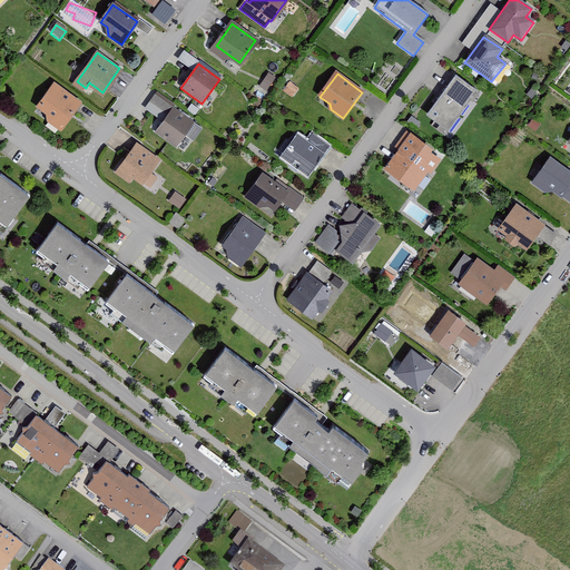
[(481,94),(455,75),(425,116),(440,126),(436,129),(445,136),(450,131),(448,129),(469,100),(473,104),(481,94)]
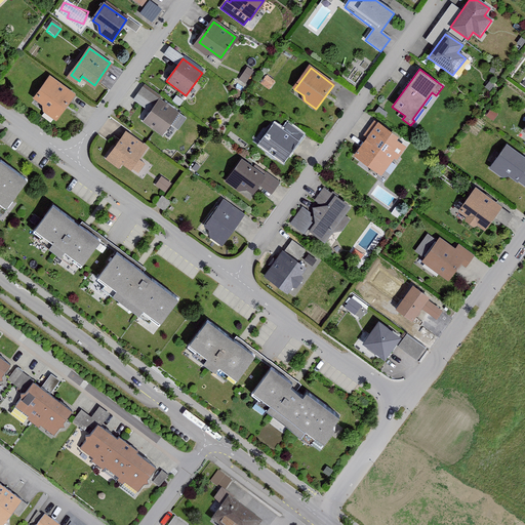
[(252,74),(246,70),(237,83),(243,87),(252,74)]
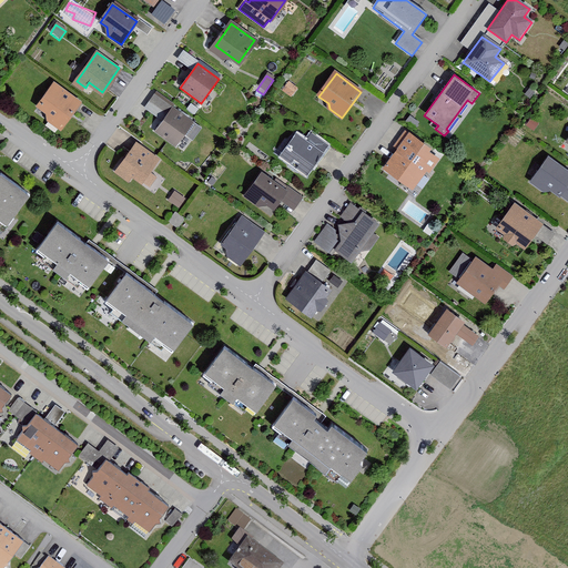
[(46,114),(47,120),(61,130),(80,102),(53,83),(37,108),(46,114)]
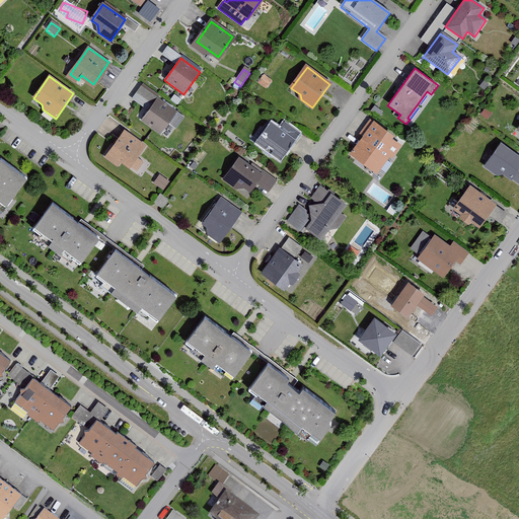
[(271,81),(263,76),(256,85),(265,90),(271,81)]
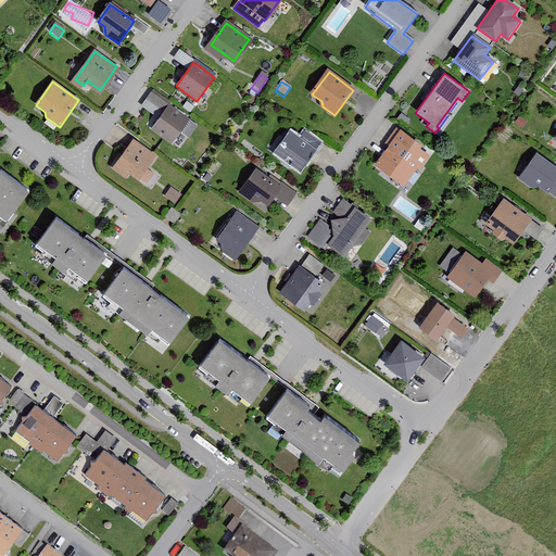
[(190,117),(154,91),(148,99),(165,111),(153,127),(173,141),(190,117)]
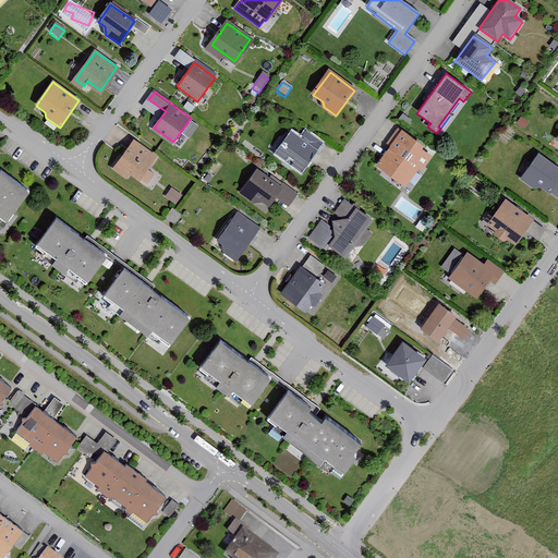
[(194,108),(187,104),(183,109),(190,113),(194,108)]
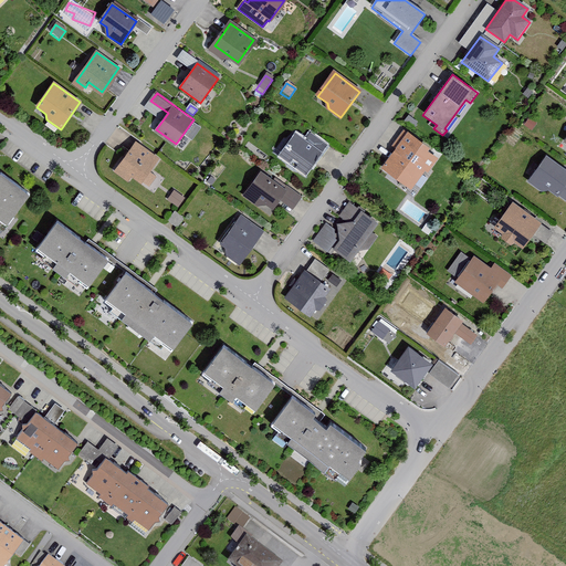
[(325,145),(311,134),(306,140),(297,134),(282,155),(306,171),(325,145)]
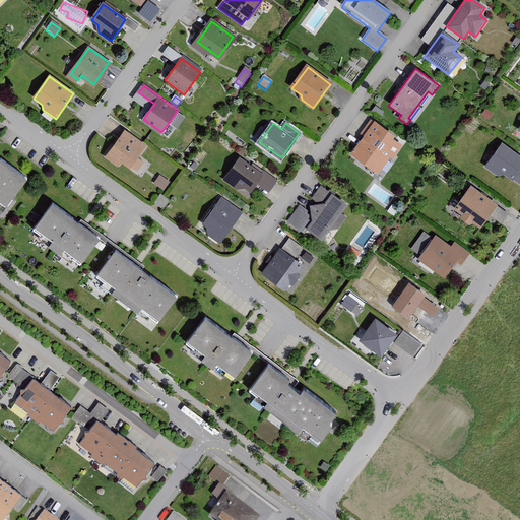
[(401,146),(394,141),(393,136),(374,123),(350,155),(377,175),(389,157),(392,159),(401,146)]
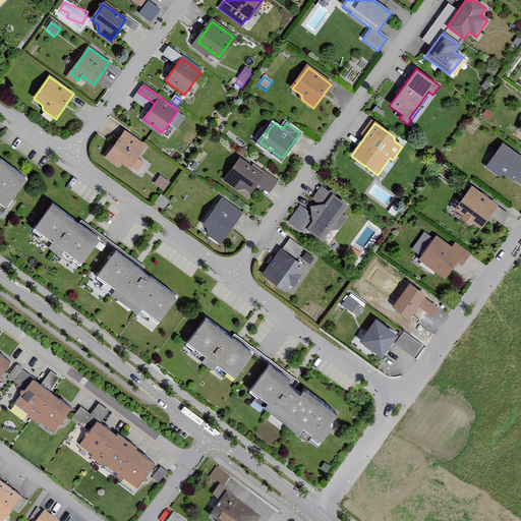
[(145,147),(124,132),(105,160),(118,169),(120,165),(128,170),(145,147)]
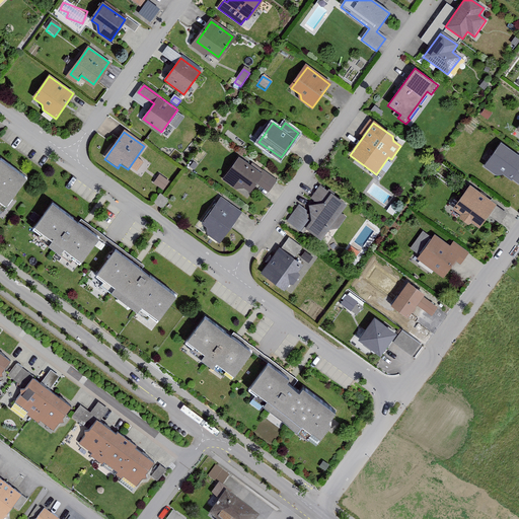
[(495,175),(504,174),(518,184),(518,157),(500,144),(484,166),(495,175)]
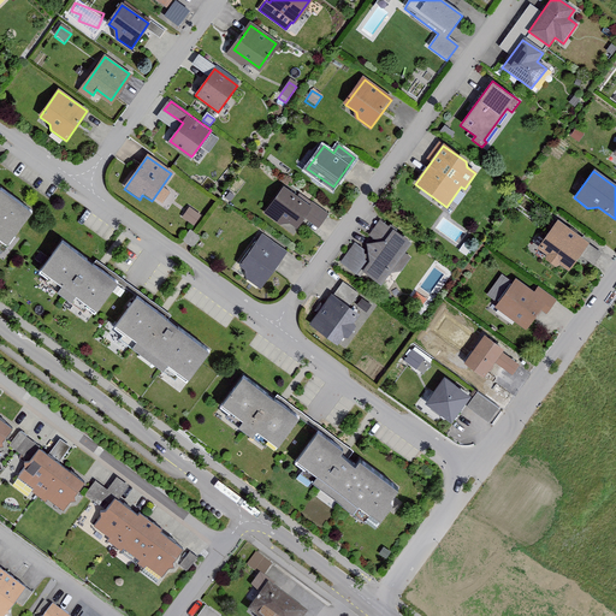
[(0,241),(7,246),(34,209),(1,187),(0,188),(0,241)]
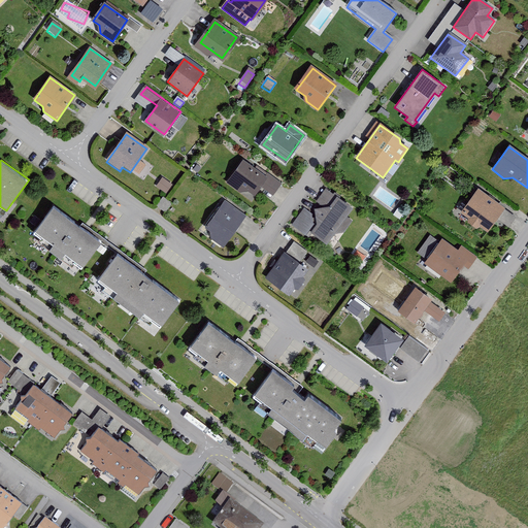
[(228,183),(240,191),(249,190),(257,195),(262,188),(272,195),(281,183),(267,173),(265,175),(242,160),(228,183)]
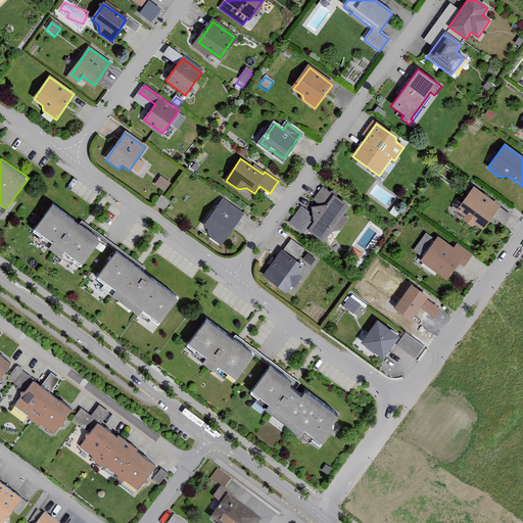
[(169,185),(158,178),(153,185),(163,192),(169,185)]
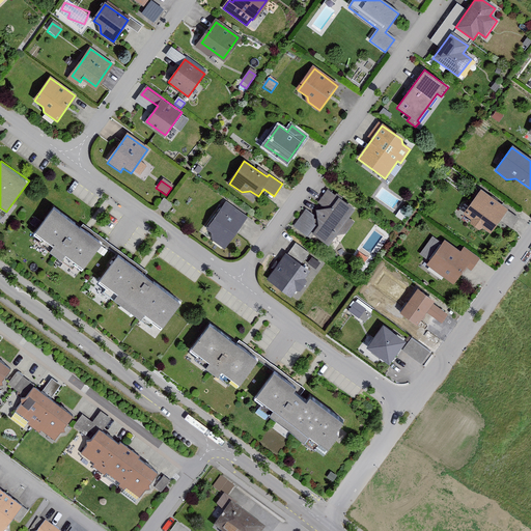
[(317,201),(324,206),(316,208),(316,216),(308,208),(296,224),(307,233),(311,229),(326,241),(352,208),(327,190),(317,201)]
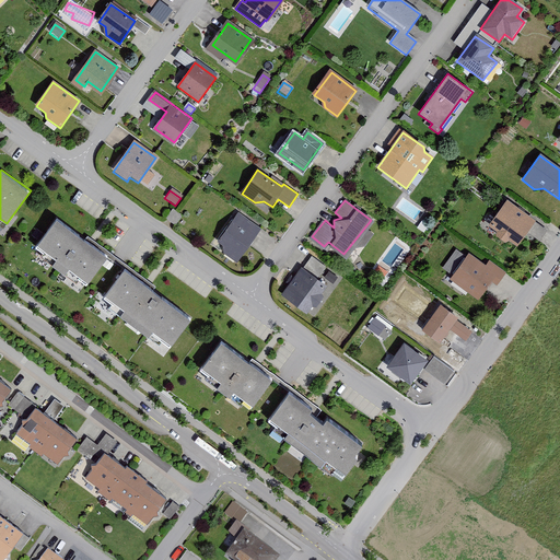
[(535,221),(505,200),(487,226),(498,233),(494,237),(505,245),(509,241),(517,246),(535,221)]
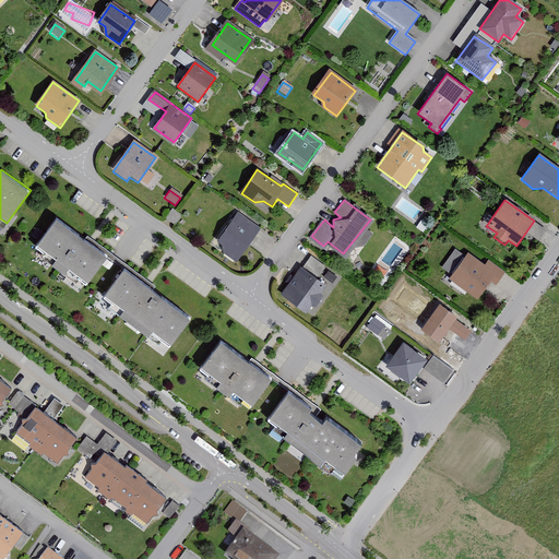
[(181,216),(171,210),(165,218),(175,226),(181,216)]
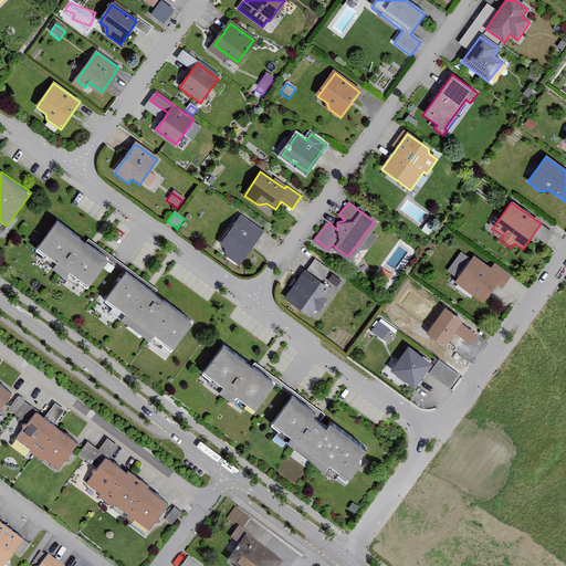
[(226,249),(226,254),(239,264),(261,233),(240,218),(220,244),(226,249)]
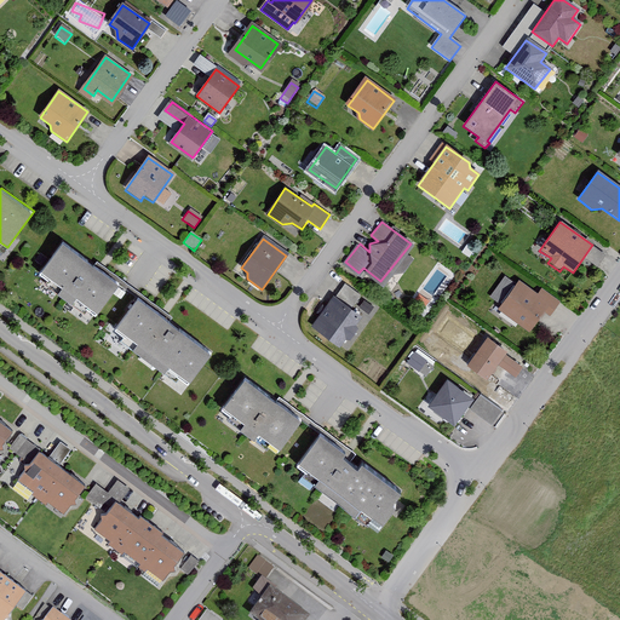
[(96,315),(119,282),(99,269),(63,244),(40,275),(96,315)]
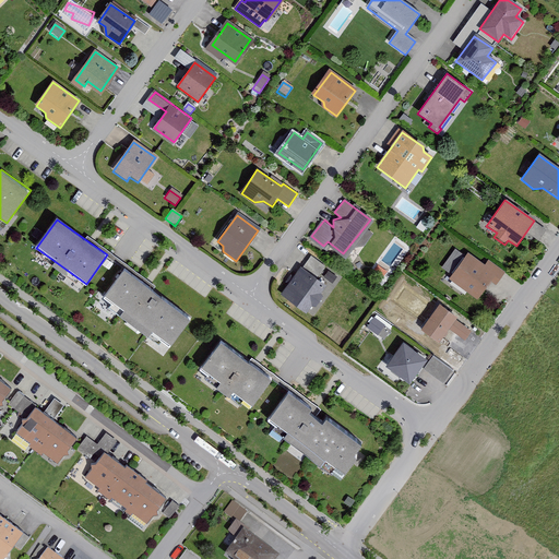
[(484,266),(466,253),(464,258),(454,250),(441,269),(451,275),(448,280),(477,300),(490,282),(496,286),(506,274),(488,261),(484,266)]
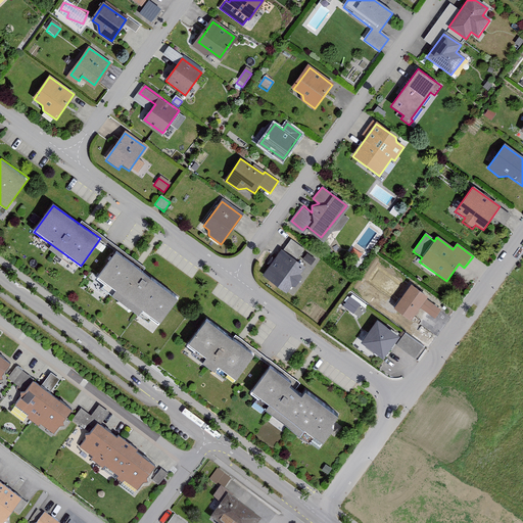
[(301,253),(290,244),(283,254),(282,253),(266,275),(286,290),(291,284),(293,285),(300,276),(296,274),(301,268),(294,263),(301,253)]
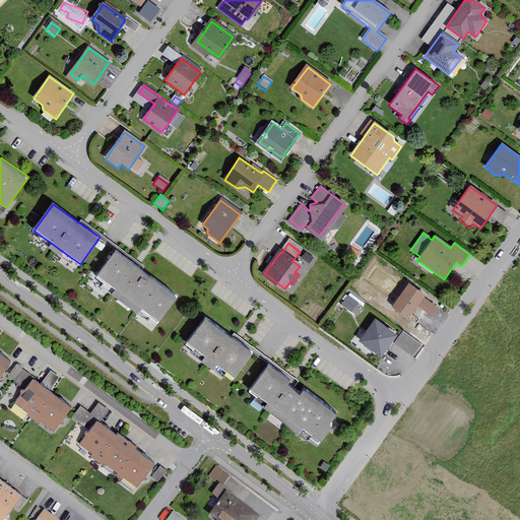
[(158,321),(177,297),(136,266),(115,251),(96,276),(158,321)]
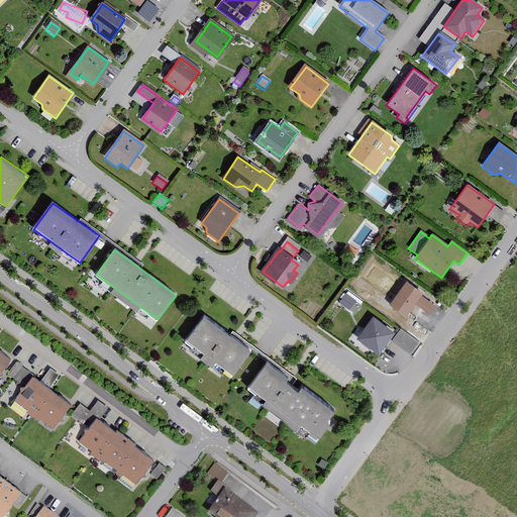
[(365,285),(358,281),(354,288),(359,292),(365,285)]
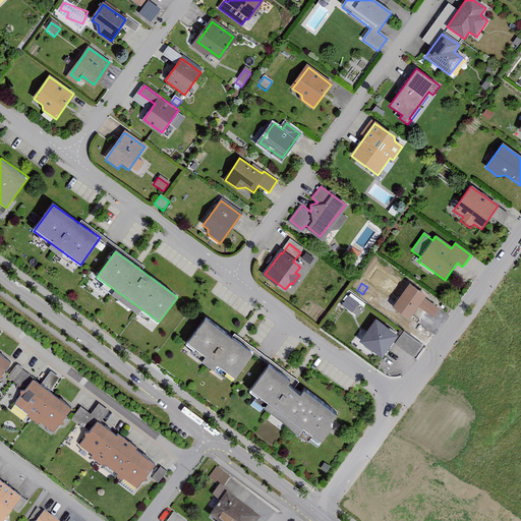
[(425,297),(408,285),(393,307),(410,320),(418,308),(431,317),(437,310),(423,300),(425,297)]
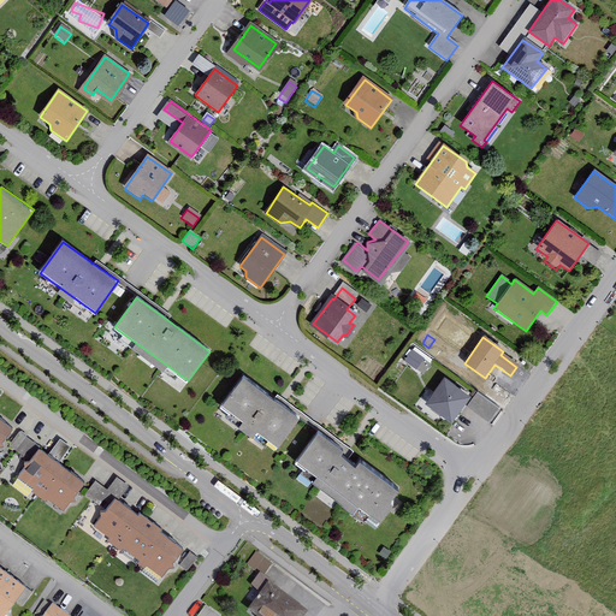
[(422,360),(410,353),(404,362),(415,371),(422,360)]
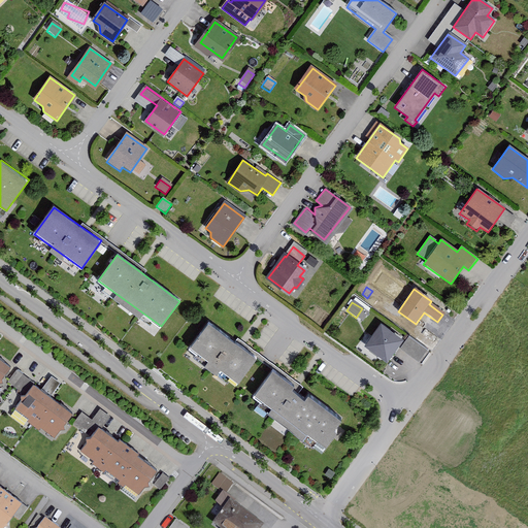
[(238,384),(256,359),(238,345),(207,324),(190,349),(196,354),(194,357),(228,381),(230,377),(238,384)]
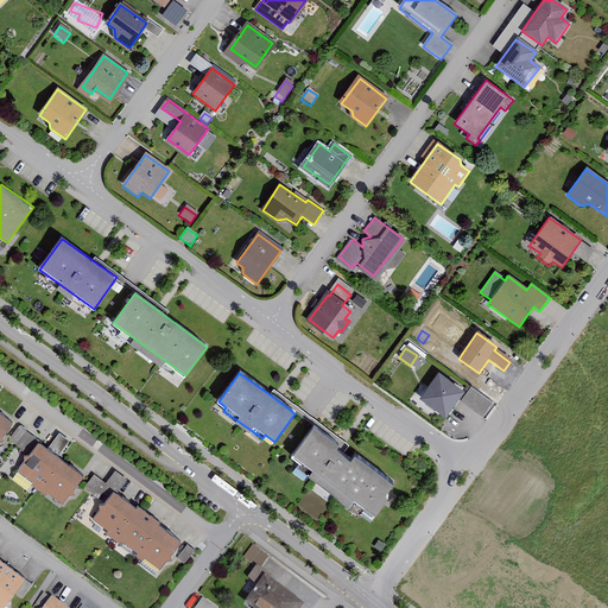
[(463,393),(437,374),(419,400),(444,419),(463,393)]
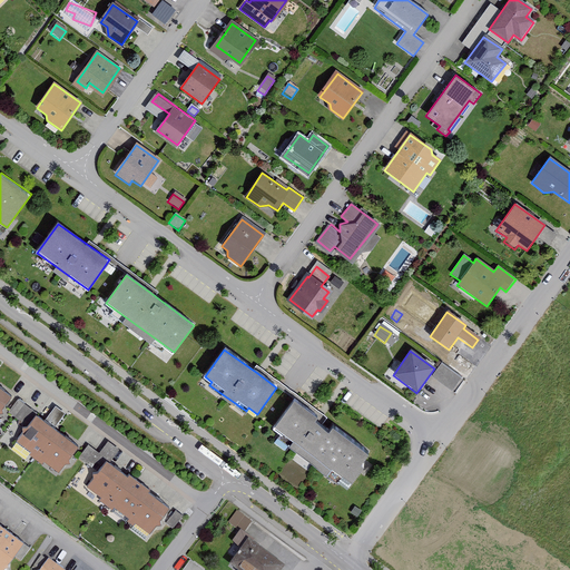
[(473,367),(455,354),(446,366),(464,380),(473,367)]
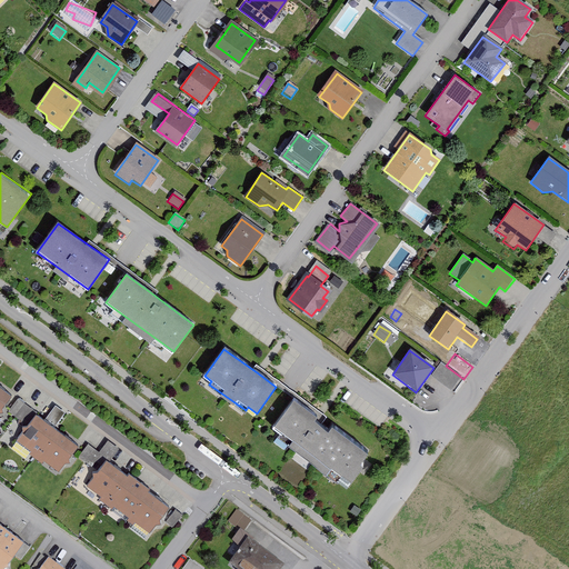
[(313,420),(317,417),(292,400),(271,429),(348,483),(361,465),(359,463),(367,451),(331,426),(328,430),(320,426),(313,420)]
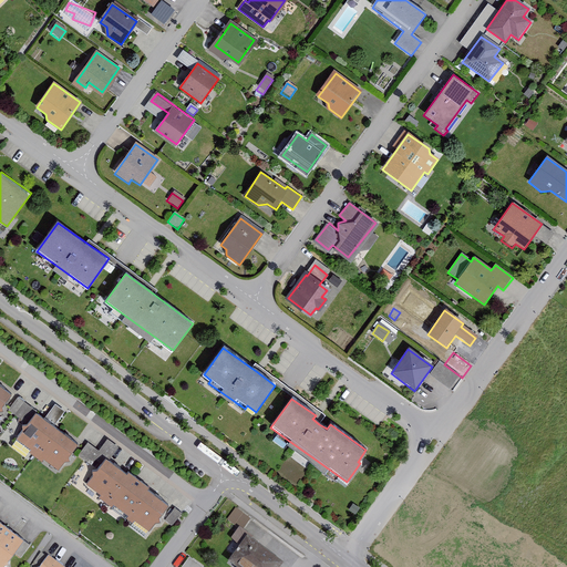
[(68,457),(76,445),(34,415),(26,428),(21,428),(22,432),(16,441),(31,452),(29,454),(42,463),(43,461),(59,472),(64,463),(69,463),(68,457)]
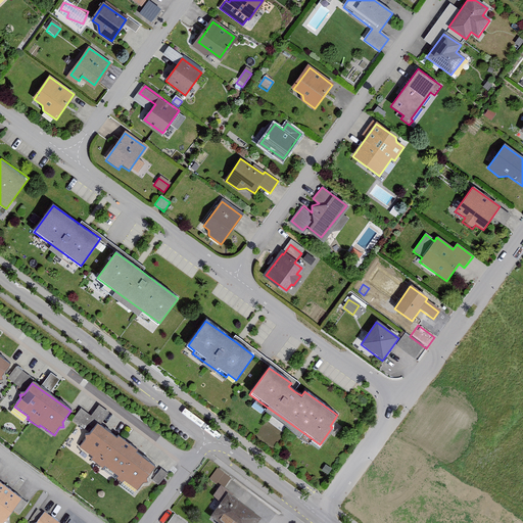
[(81,406),(73,418),(84,425),(92,413),(81,406)]
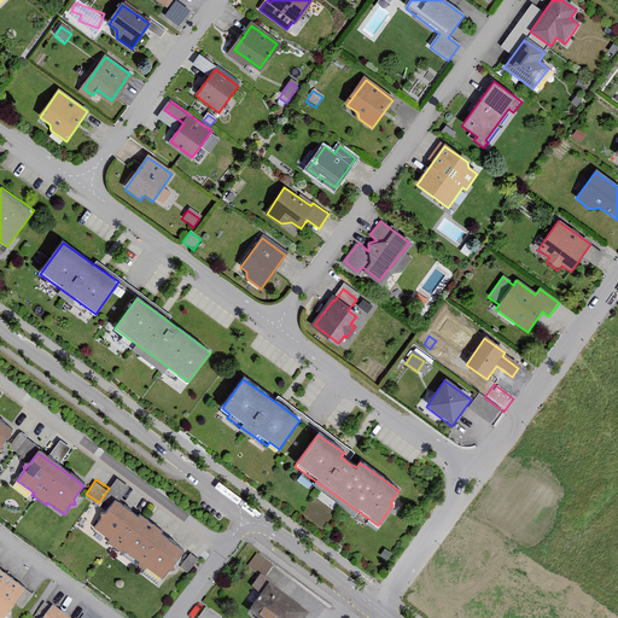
[(172,565),(181,552),(114,501),(104,514),(99,514),(100,519),(93,529),(110,541),(108,543),(122,554),(123,551),(161,581),(167,571),(172,571),(172,565)]
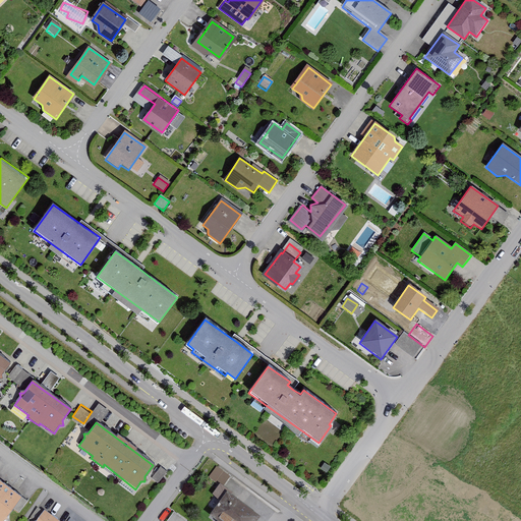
[(211,499),(220,505),(209,520),(257,520),(230,501),(232,497),(222,489),(230,478),(217,469),(209,480),(219,487),(211,499)]
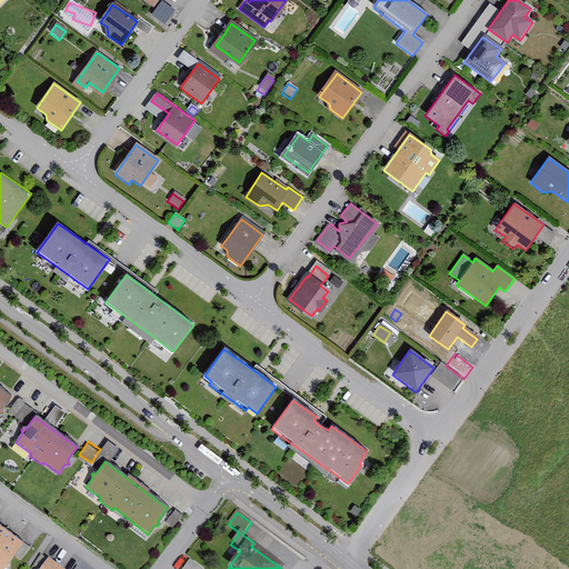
[(7,562),(21,542),(0,526),(0,568),(1,568),(2,568),(7,568),(7,562)]
